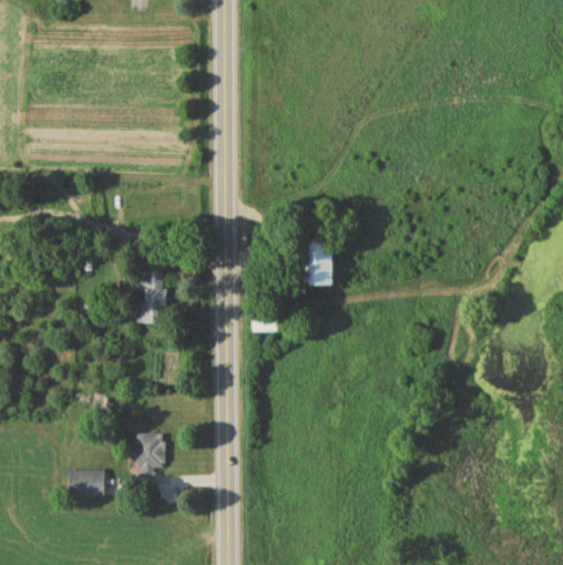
[(334,285),(334,238),(304,238),(304,285),(334,285)]
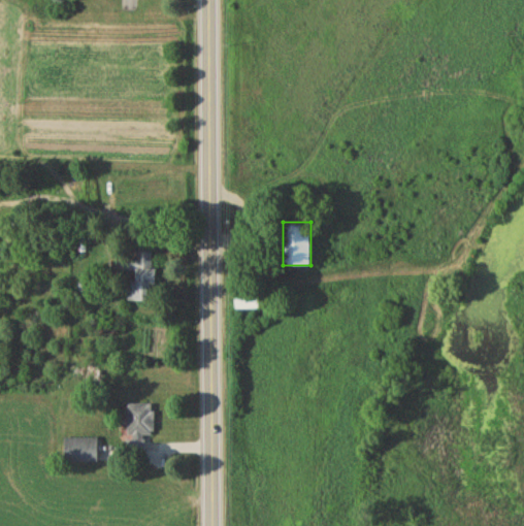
[(122,301),(155,300),(154,252),(121,252),(122,301)]
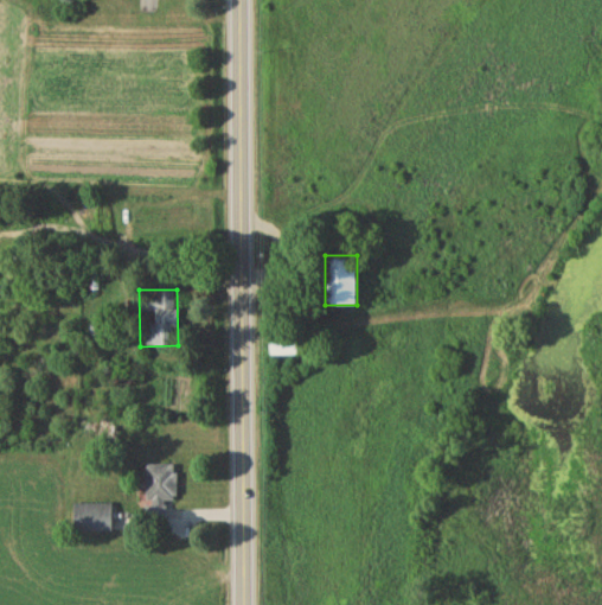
[(296,356),(296,336),(269,336),(269,356),(296,356)]
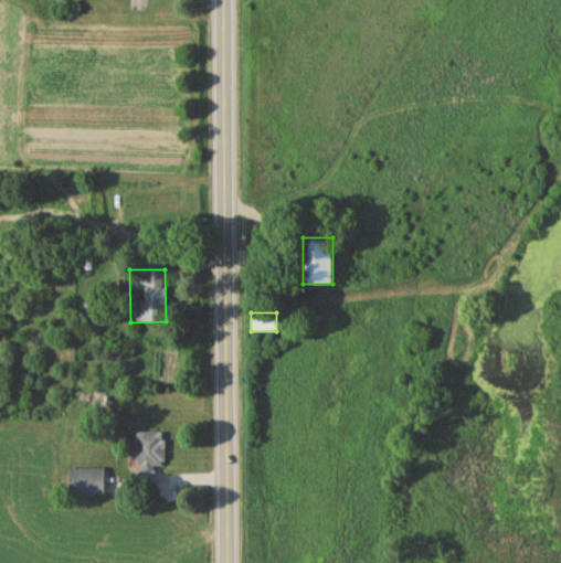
[(150,475),(150,466),(162,466),(162,433),(135,433),(135,475),(150,475)]
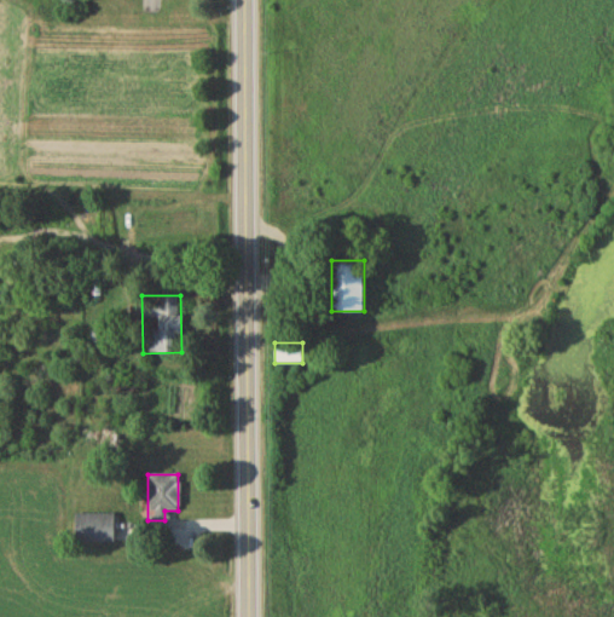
[(113,543),(113,514),(73,514),(73,543),(113,543)]
